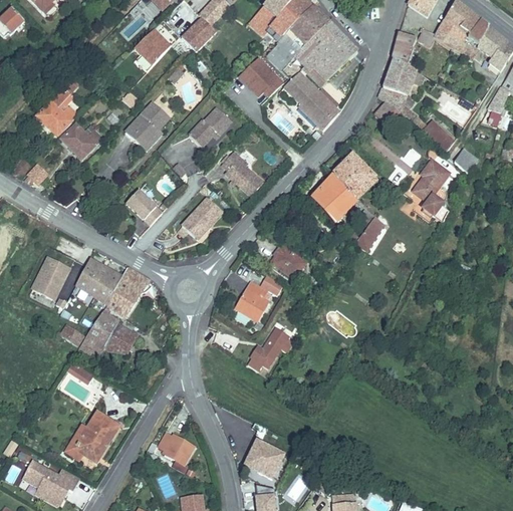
[(32,0),(48,16),(57,7),(51,0),(32,0)]
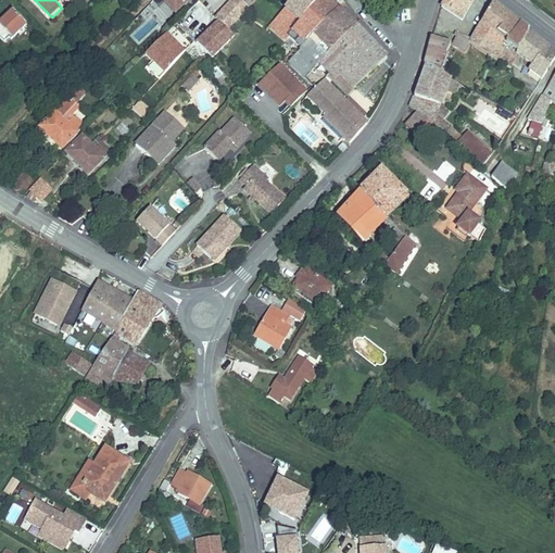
[(248,4),(251,0),(228,0),(221,9),(215,15),(217,19),(227,27),(232,21),(247,7),(248,4)]
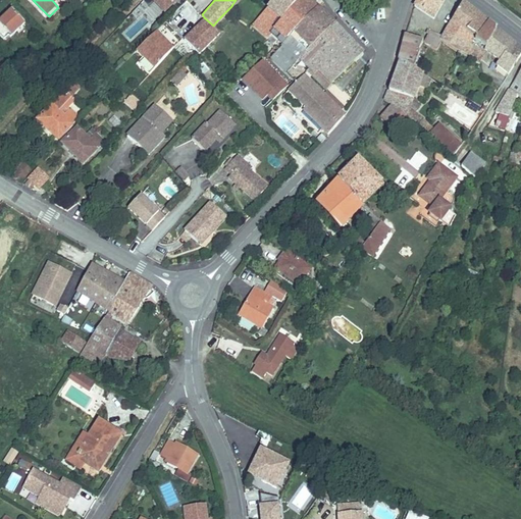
[(316,6),(311,0),(270,0),(250,23),(253,27),(256,24),(267,34),(269,31),(280,17),(293,31),(297,27),(316,6)]
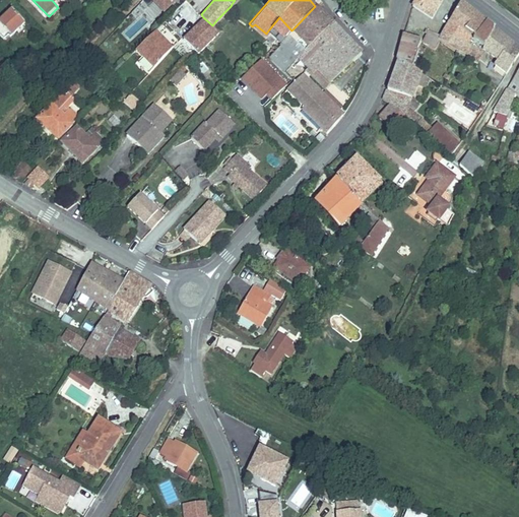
[(429,19),(439,0),(412,0),(411,3),(422,10),(419,13),(429,19)]
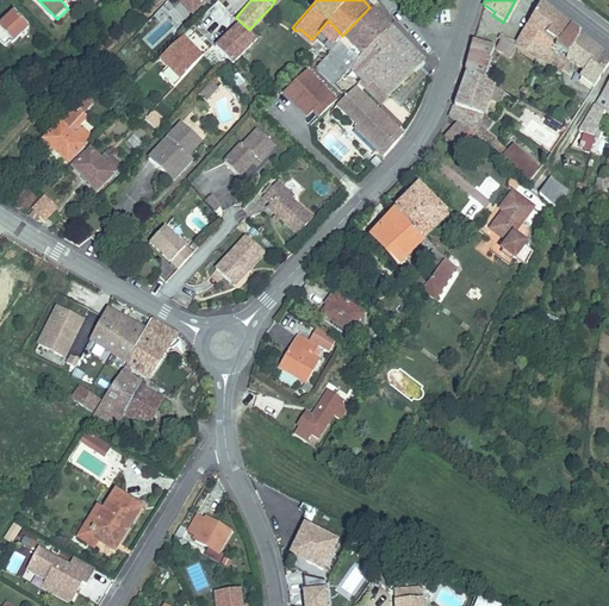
[(545,35),(558,17),(539,2),(527,23),(523,27),(520,35),(550,50),(555,41),(545,35)]
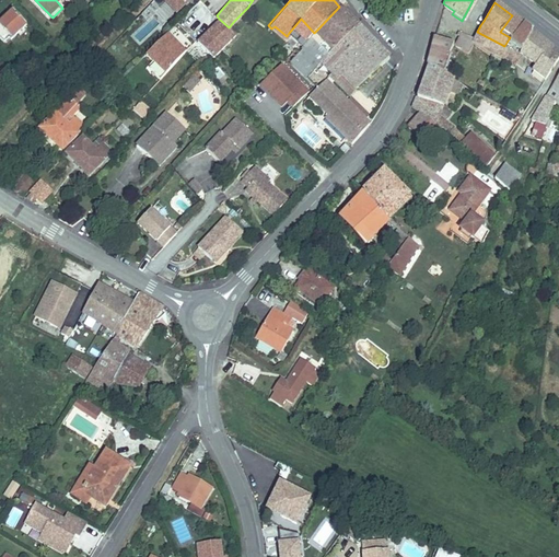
[(325,56),(357,24),(339,7),(318,28),(314,33),(301,46),(305,49),(302,54),(313,67),(316,64),(321,59),(325,56)]
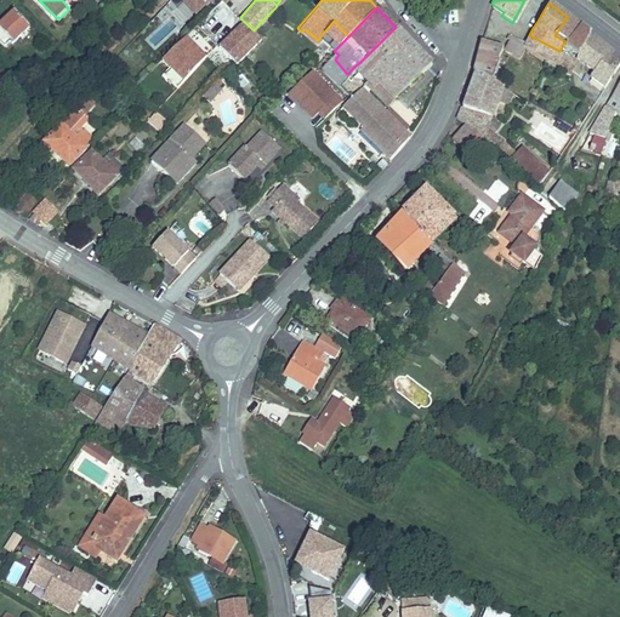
[(12,41),(28,24),(13,9),(1,21),(0,18),(0,40),(4,44),(10,39),(12,41)]
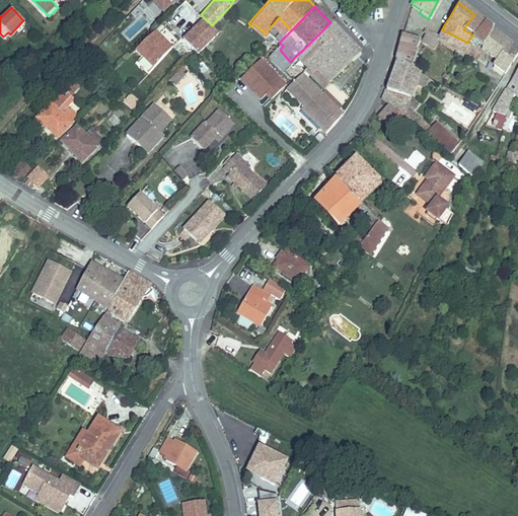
[(482,47),(492,27),(485,21),(474,14),(463,29),(472,34),(467,43),(471,45),(479,49),(482,47)]
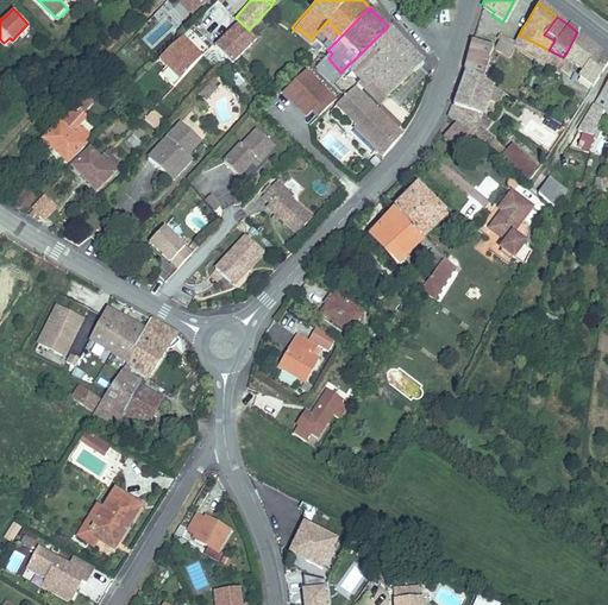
[(239,54),(256,36),(249,30),(238,20),(233,25),(226,32),(214,44),(210,50),(221,61),(226,56),(231,61),(239,54)]
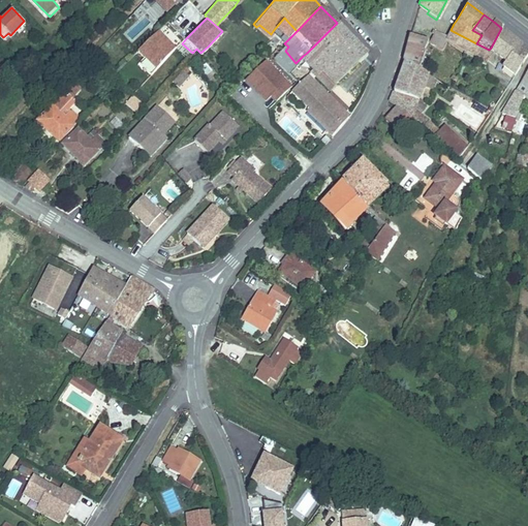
[(336,83),(367,54),(337,23),(307,53),(319,66),(336,83)]
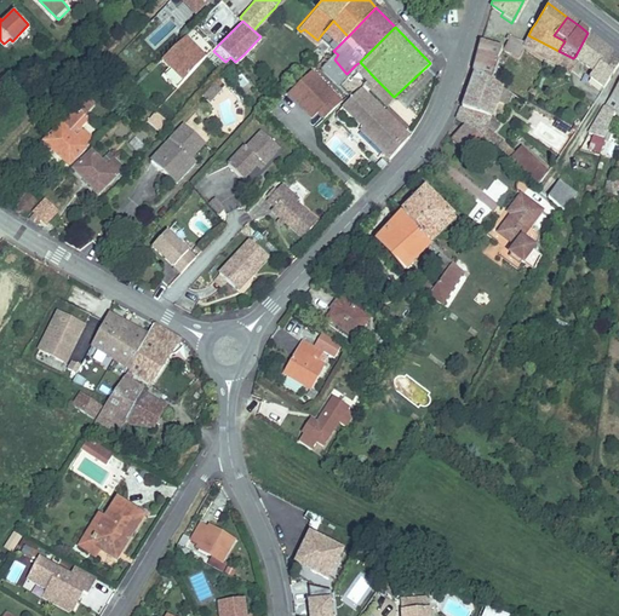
[(170,67),(194,42),(185,33),(161,57),(170,67)]
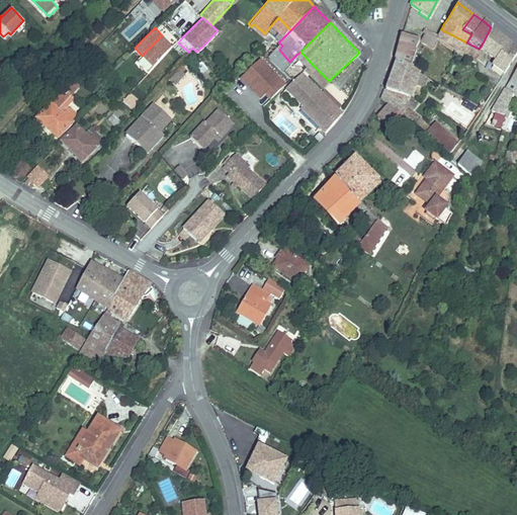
[(437,38),(436,38),(438,34),(427,29),(424,27),(422,30),(425,32),(421,39),(420,40),(432,48),(437,38)]
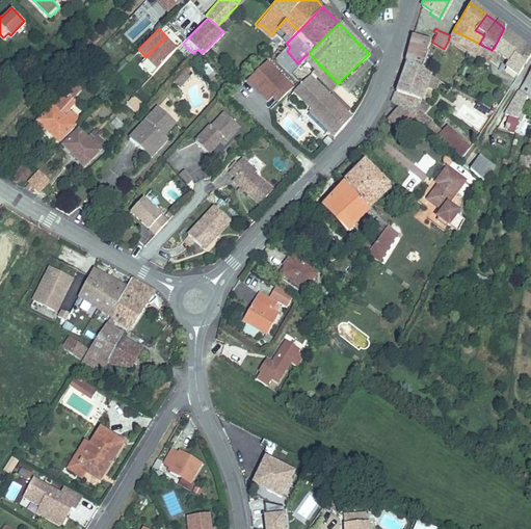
[(518,74),(530,52),(530,48),(504,28),(494,48),(508,59),(505,64),(518,74)]
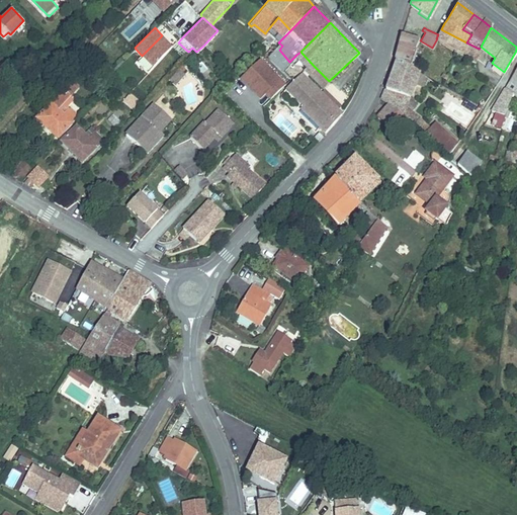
[(466,57),(470,45),(466,43),(441,29),(438,34),(436,38),(437,38),(453,50),(453,51),(466,57)]
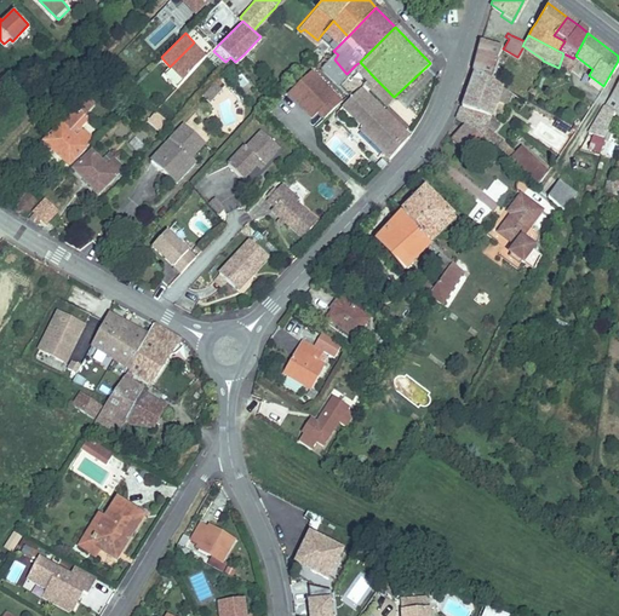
[(498,59),(497,59),(496,59),(499,53),(502,46),(481,38),(473,69),(491,79),(498,59)]
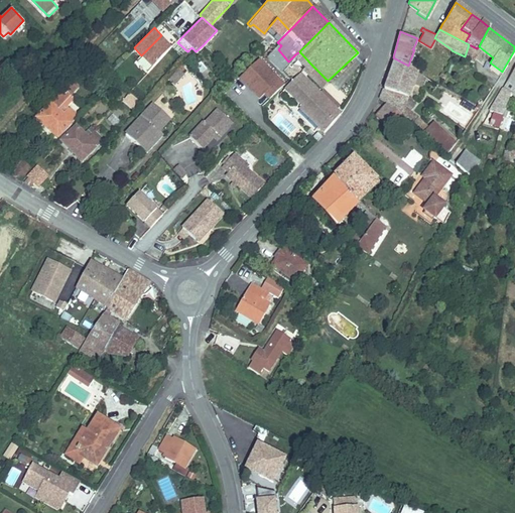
[(141,55),(151,66),(170,44),(164,38),(162,40),(160,38),(162,36),(161,35),(141,55)]
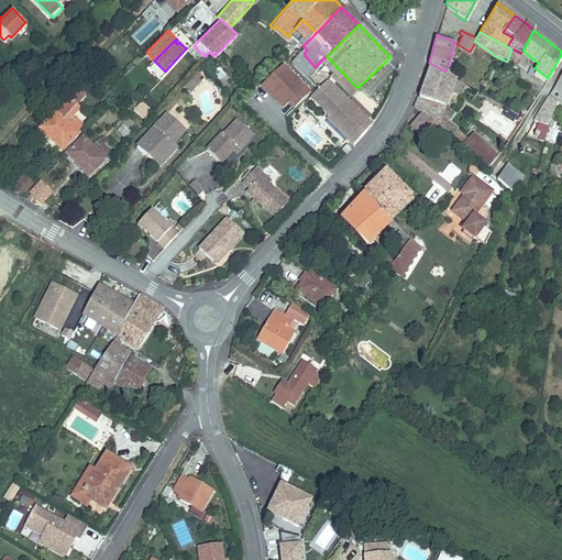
[(315,67),(304,54),(307,50),(302,46),(299,51),(296,55),(291,61),(307,76),(315,67)]
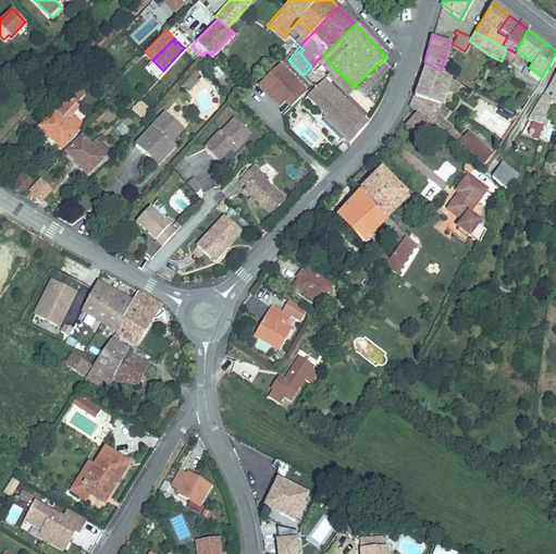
[(515,52),(506,48),(502,61),(511,66),(516,53),(515,52)]
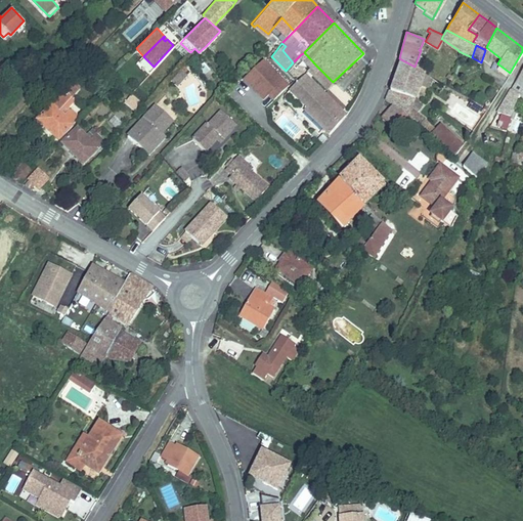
[(316,66),(304,52),(300,55),(313,69),(316,66)]
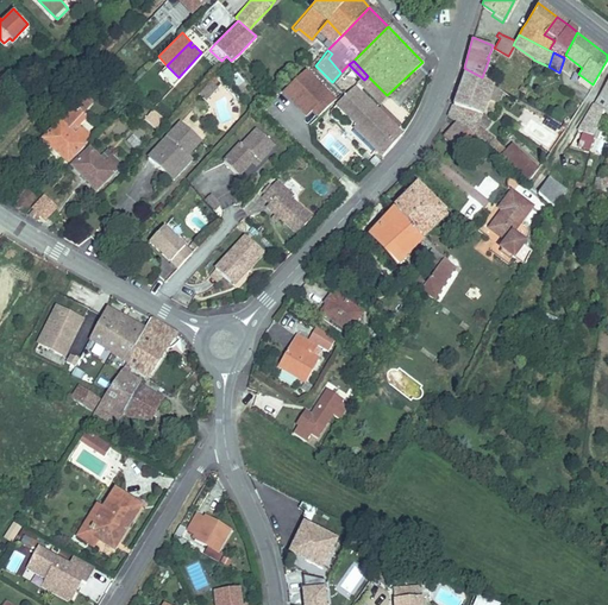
[(309,107),(317,114),(336,95),(302,64),(279,89),(304,113),(309,107)]
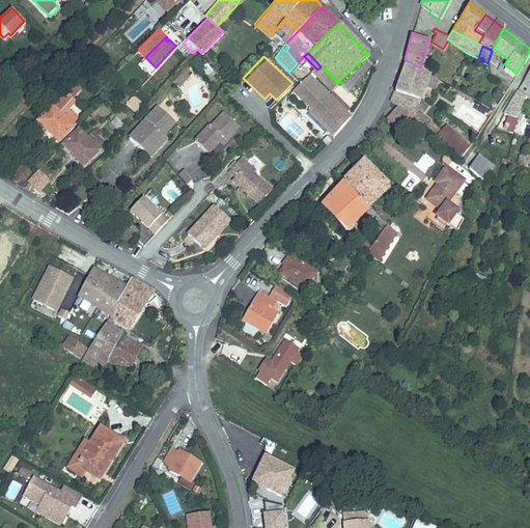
[(424,84),(428,72),(425,70),(420,67),(405,59),(394,89),(390,100),(398,105),(407,110),(415,96),(420,99),(424,84)]
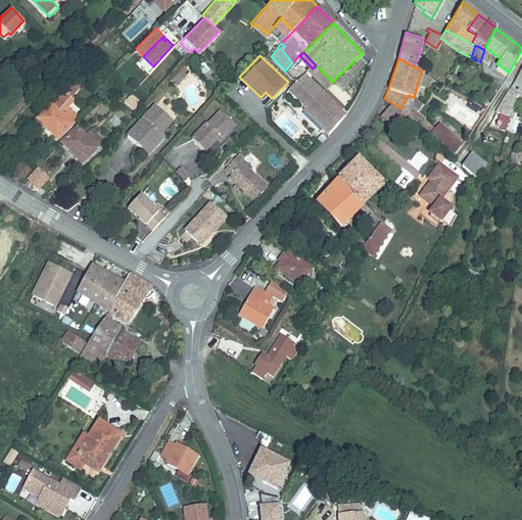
[(186,73),(180,66),(177,71),(183,76),(186,73)]
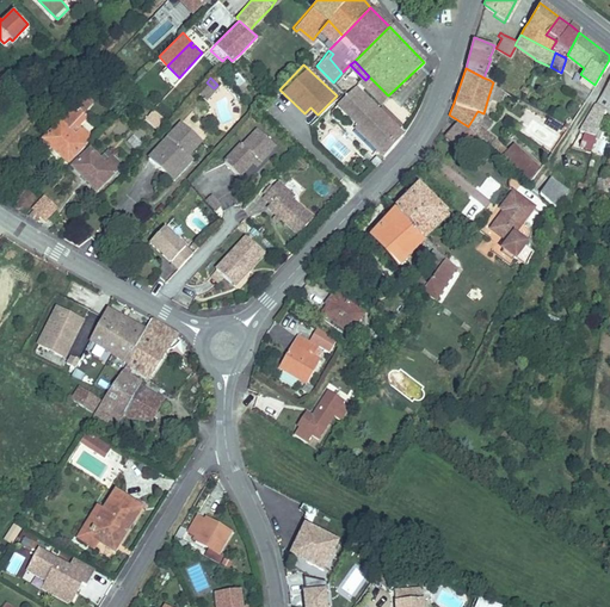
[(609,78),(601,93),(596,101),(579,129),(584,130),(584,131),(592,135),(592,134),(595,134),(604,110),(609,112),(609,78)]
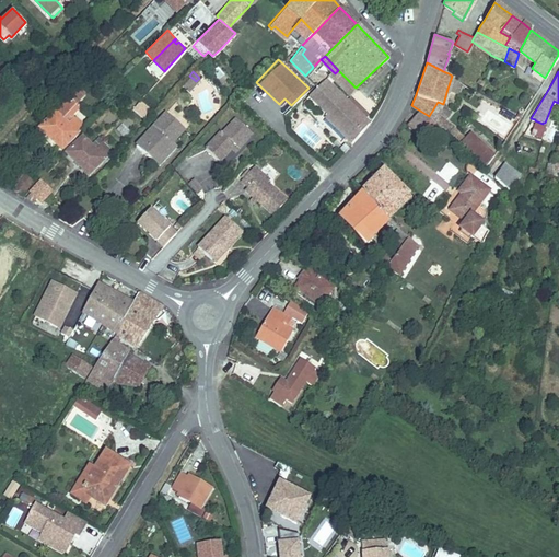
[(15,88),(22,79),(19,76),(11,83),(15,88)]
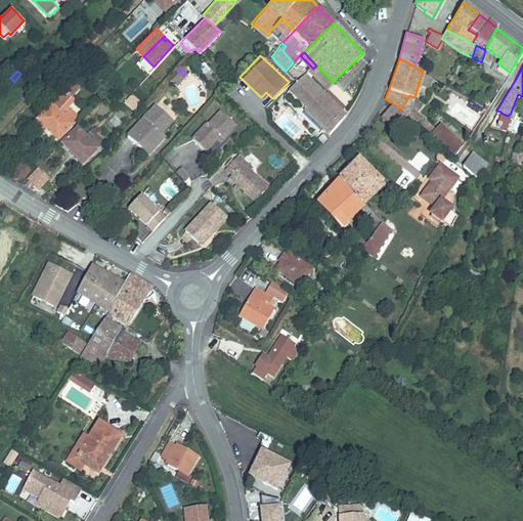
[(179,80),(183,76),(177,71),(173,75),(179,80)]
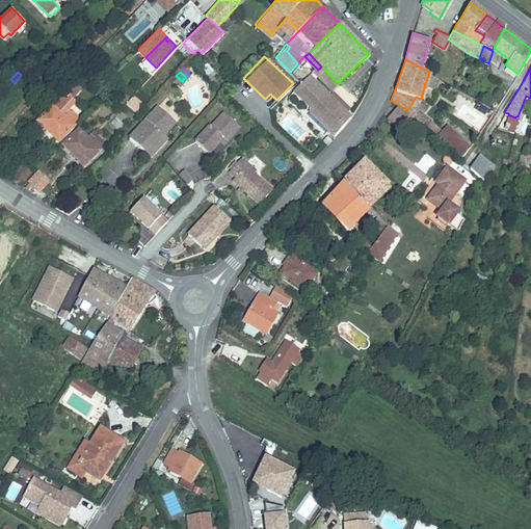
[(435,88),(440,77),(429,72),(425,84),(435,88)]
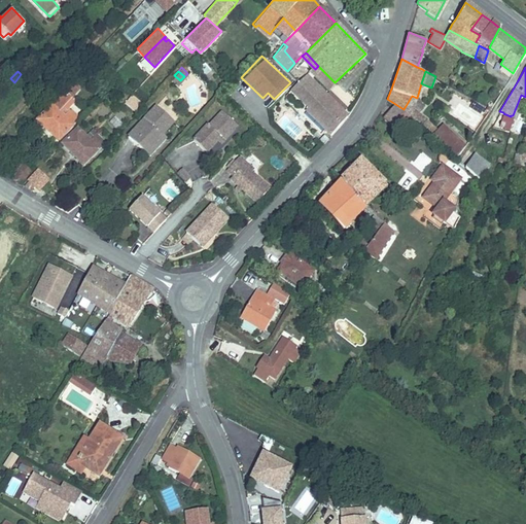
[(325,94),(306,73),(293,86),(311,104),(308,106),(306,108),(330,134),(347,114),(342,109),(325,94)]
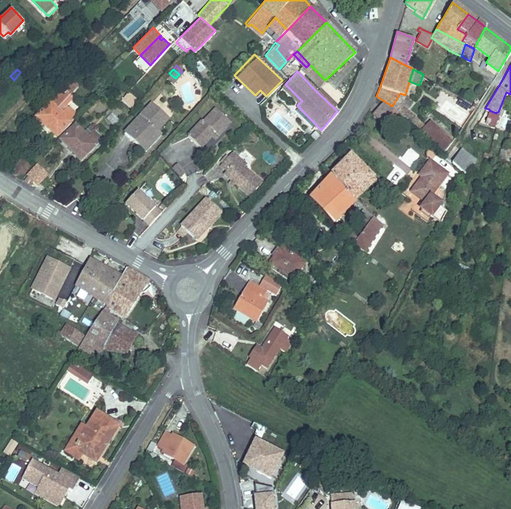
[(175,78),(169,73),(166,77),(172,82),(175,78)]
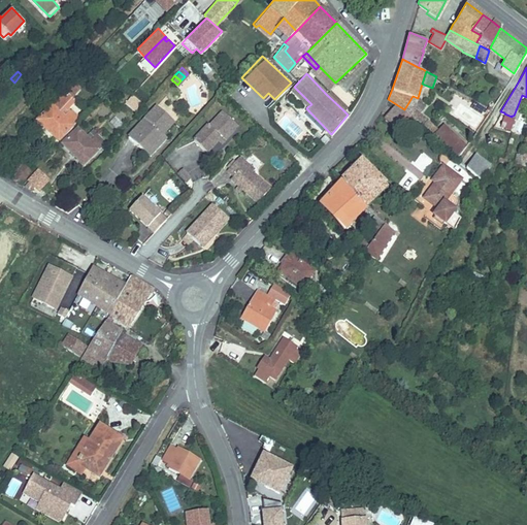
[(58,138),(78,117),(69,107),(68,108),(66,106),(74,97),(72,95),(79,87),(71,78),(61,89),(54,97),(50,102),(52,103),(37,118),(58,138)]
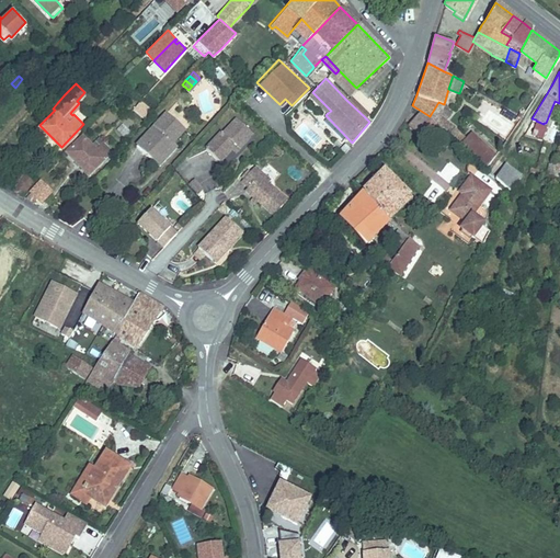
[(331,111),(312,92),(309,94),(328,113),(331,111)]
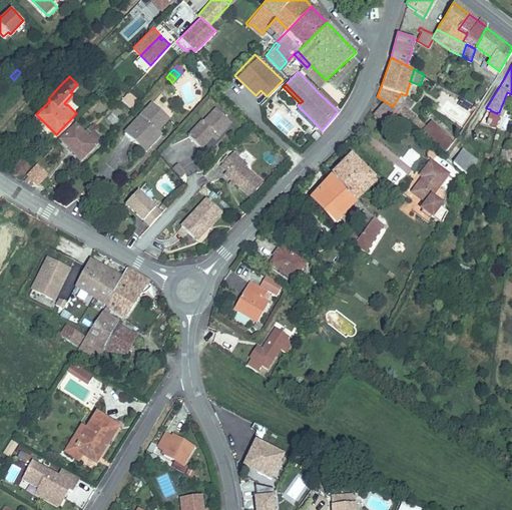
[(336,103),(321,88),(317,91),(333,106),(336,103)]
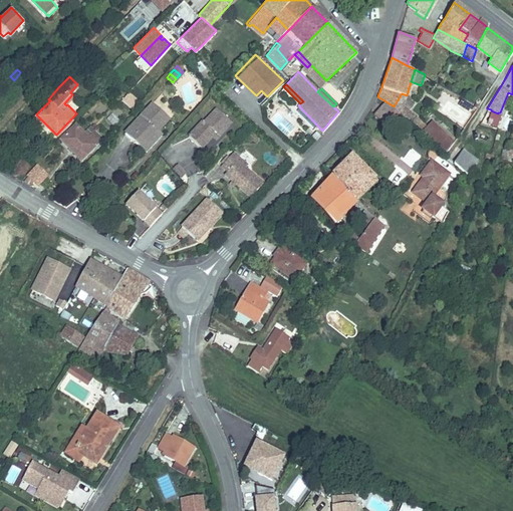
[(134,109),(142,100),(129,89),(121,97),(134,109)]
